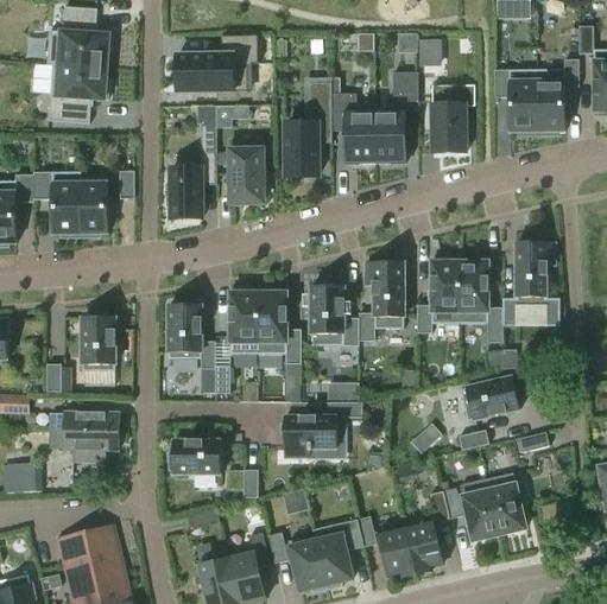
[(529,0),(497,0),(497,16),(528,16),(529,0)]
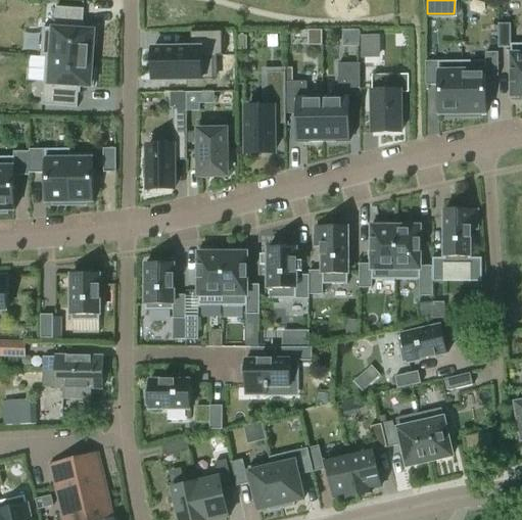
[(40,54),(45,55),(45,53),(91,57),(92,44),(95,45),(96,30),(83,29),(84,21),(82,21),(83,7),(55,5),(53,27),(42,26),(40,54)]
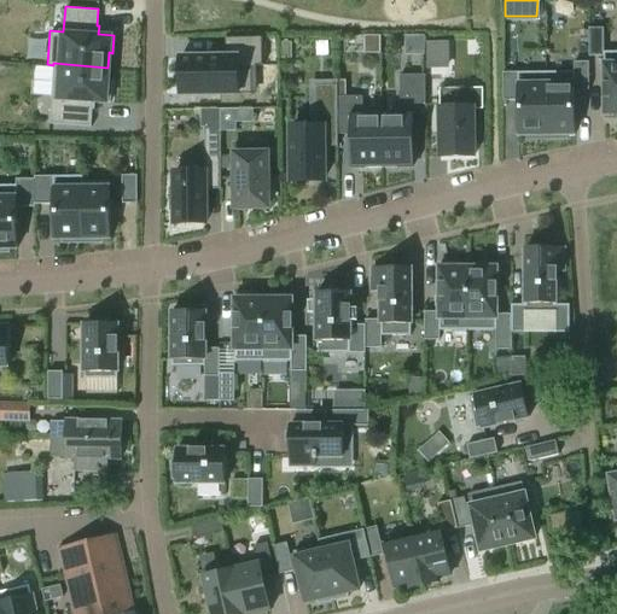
[(587,52),(601,52),(601,24),(587,24),(587,52)]
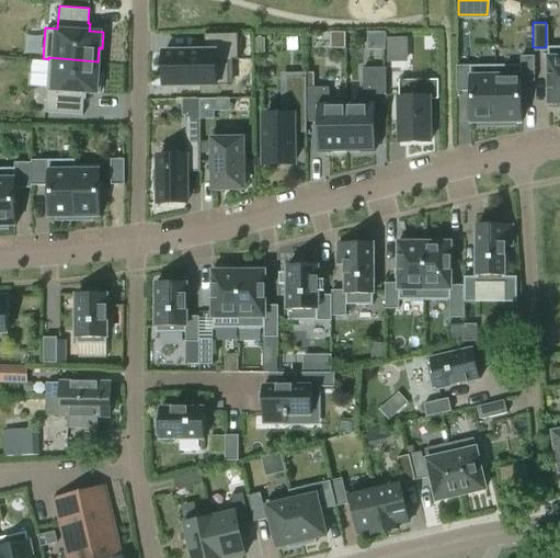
[(228,57),(231,57),(237,57),(237,32),(204,32),(204,45),(204,49),(196,49),(162,49),(162,83),(215,83),(229,83),(228,57)]
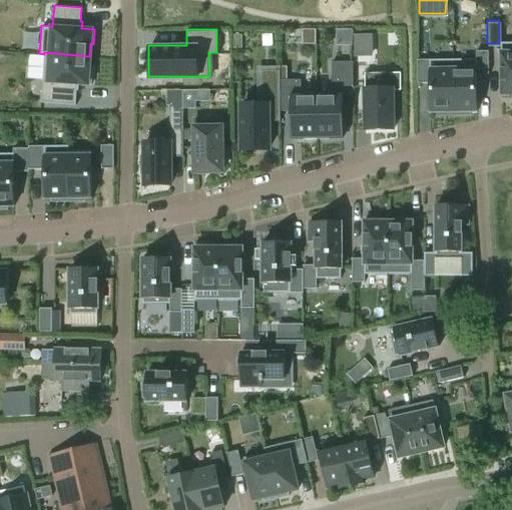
[(240,33),(230,33),(231,47),(240,47),(240,33)]
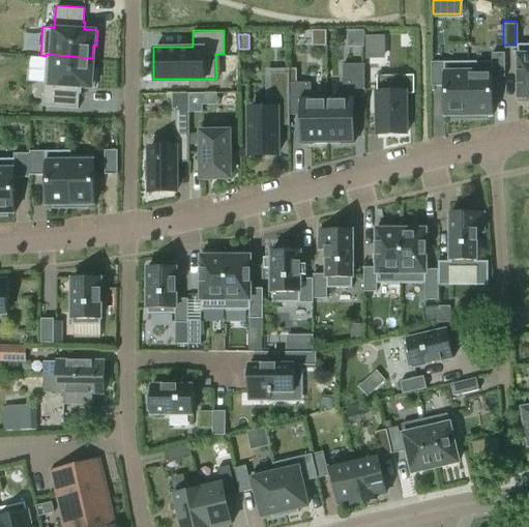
[(383,57),(382,35),(365,35),(365,57),(383,57)]
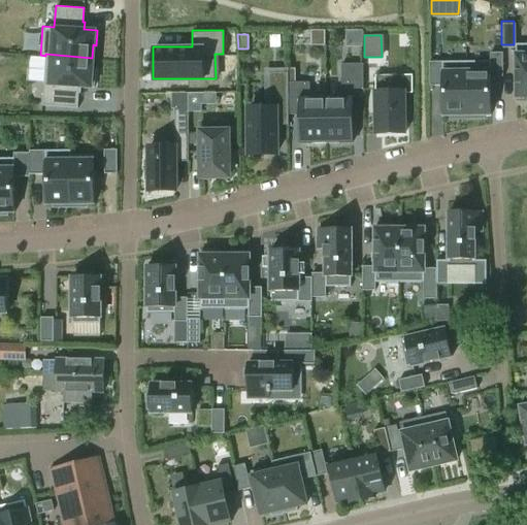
[(526,41),(515,42),(515,52),(516,99),(526,99),(526,41)]
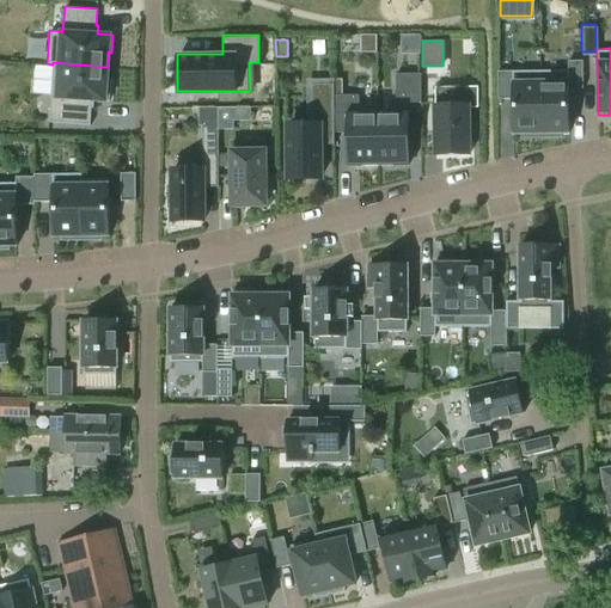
[(539,69),(541,135),(560,135),(560,131),(568,130),(568,87),(582,86),(582,59),(568,59),(568,68),(539,69)]
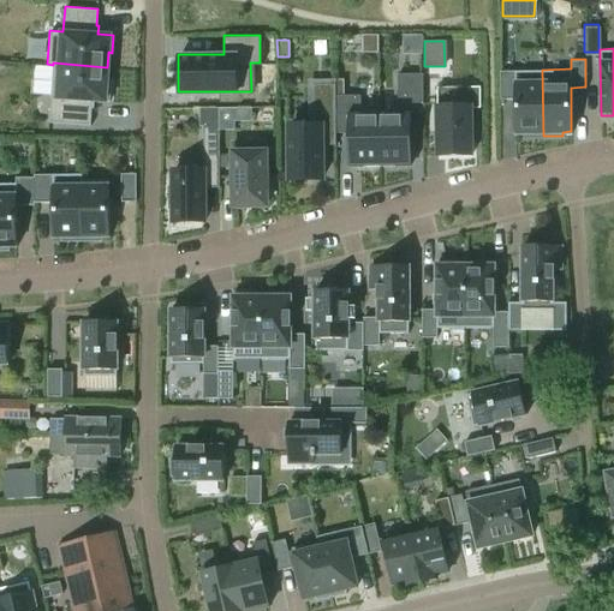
[(106,82),(107,67),(53,63),(53,65),(48,121),(89,124),(90,107),(93,107),(94,99),(108,100),(109,82),(106,82)]
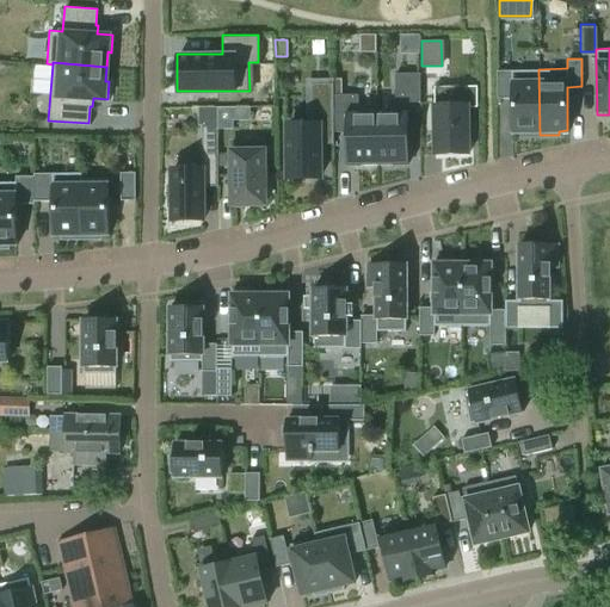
[(540,135),(538,69),(497,69),(497,97),(511,97),(511,131),(519,131),(519,135),(540,135)]
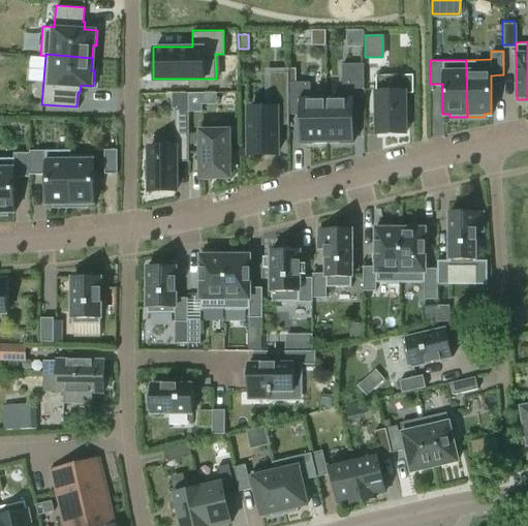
[(325,96),(327,142),(352,141),(351,87),(363,87),(363,62),(341,63),(342,96),(325,96)]
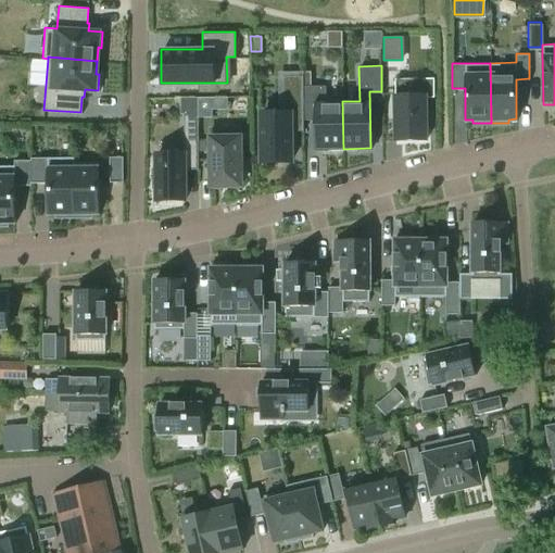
[(302,86),(302,71),(298,71),(298,74),(281,75),(281,113),(261,113),(262,160),(290,160),(290,140),(294,140),(294,130),(303,129),(303,118),(302,86)]
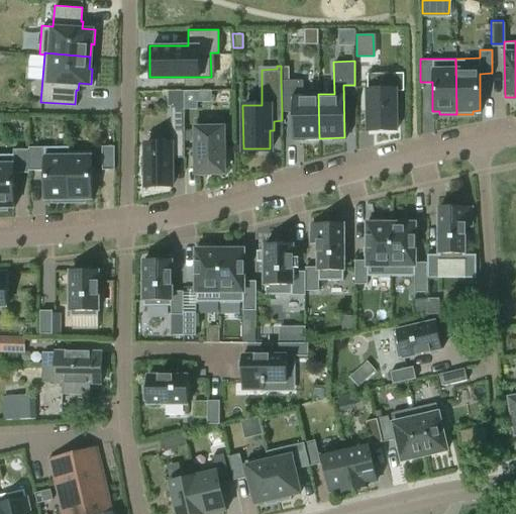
[(396,129),(395,89),(403,89),(403,72),(367,72),(367,129),(396,129)]
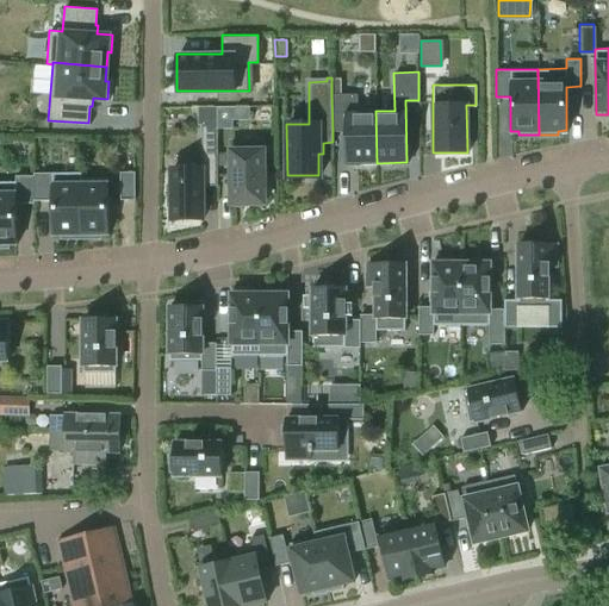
[(377,163),(376,111),(356,111),(356,93),(331,94),(333,130),(346,130),(346,163),(377,163)]
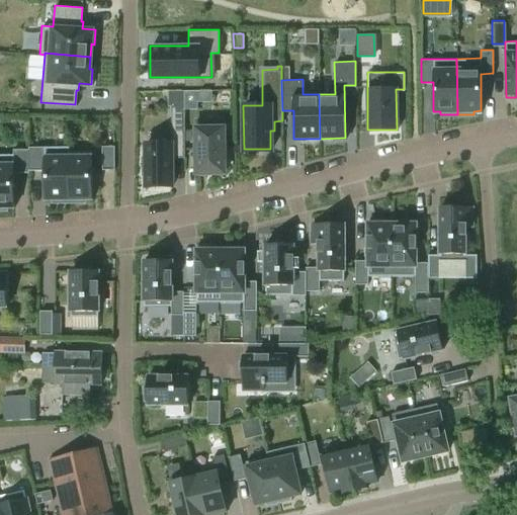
[(183,89),(183,105),(184,108),(194,107),(194,89),(183,89)]
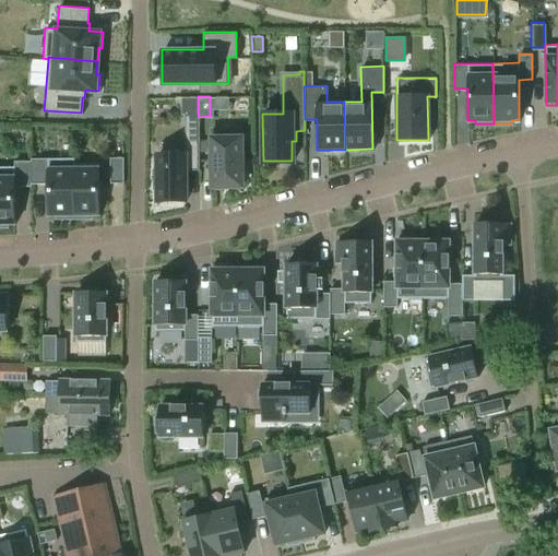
[(199,168),(199,117),(198,114),(185,114),(185,154),(156,154),(157,200),(186,200),(186,169),(199,168)]
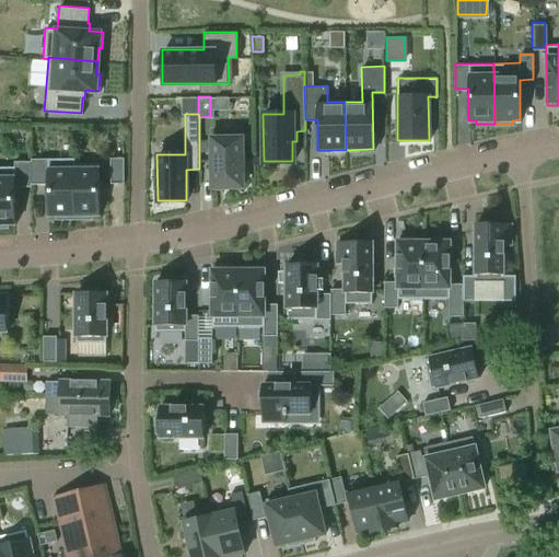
[(212,186),(242,186),(241,128),(212,128),(212,186)]
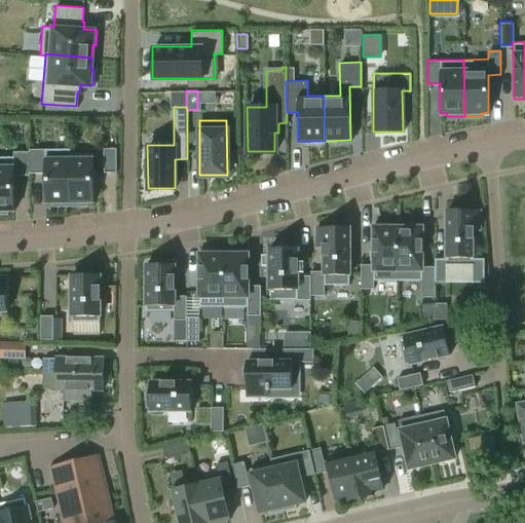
[(104,172),(116,172),(116,147),(103,147),(104,172)]
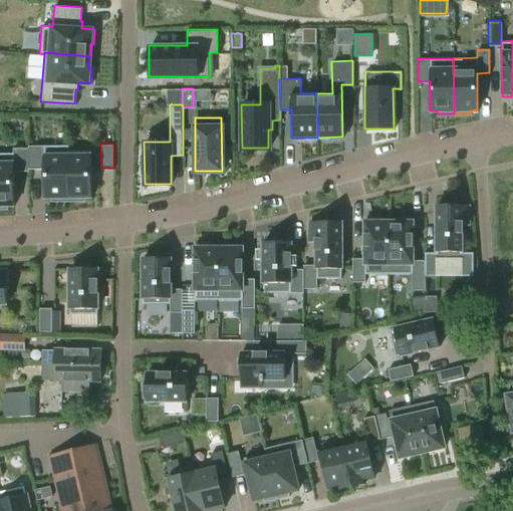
[(28,145),(28,147),(28,168),(43,168),(44,197),(51,197),(51,200),(67,200),(67,150),(68,150),(68,145),(28,145)]
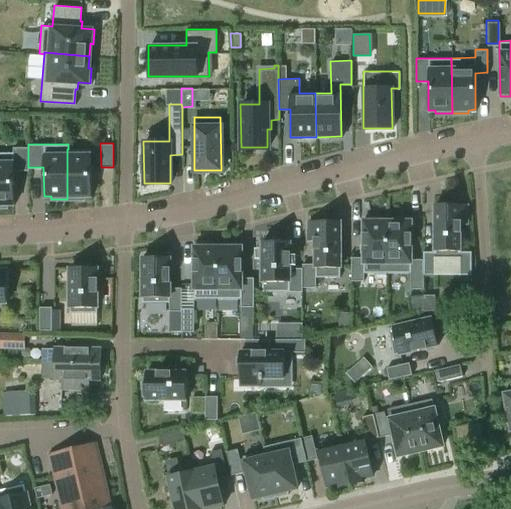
[(28,170),(28,167),(28,146),(13,146),(13,151),(0,151),(0,207),(6,207),(6,204),(14,203),(13,170),(28,170)]
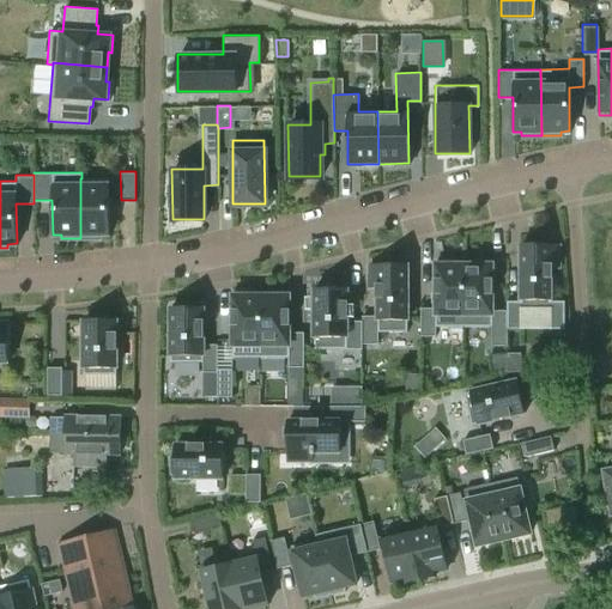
[(109,177),(82,178),(80,178),(80,238),(101,238),(101,235),(109,235),(109,177)]
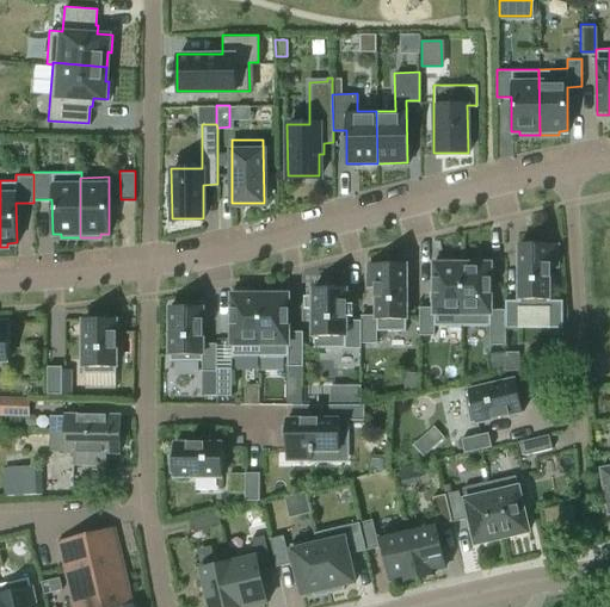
[(505,298),(505,308),(505,326),(521,326),(521,310),(546,310),(547,327),(562,327),(562,299),(548,299),(548,277),(549,277),(549,266),(554,266),(554,242),(518,242),(518,298),(505,298)]
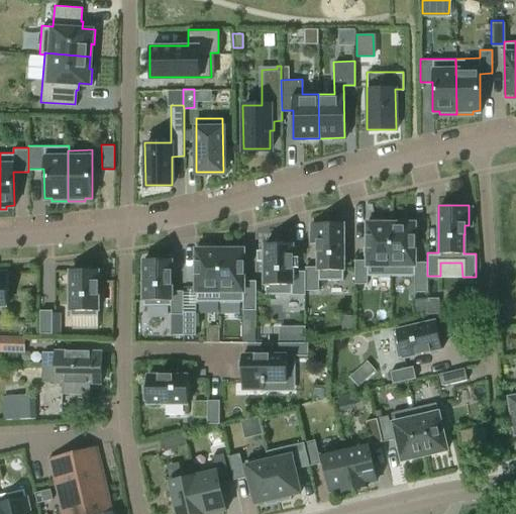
[(354,259),(354,282),(367,282),(367,274),(391,274),(391,221),(384,221),(384,218),(367,218),(367,259),(354,259)]
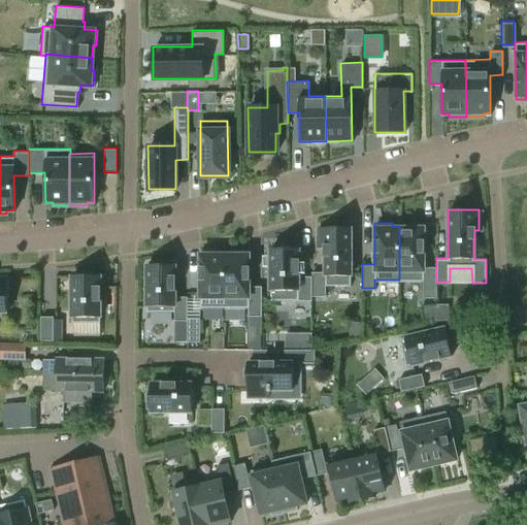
[(399,226),(399,280),(423,280),(423,296),(436,296),(436,282),(436,266),(423,266),(423,223),(405,223),(405,226),(399,226)]
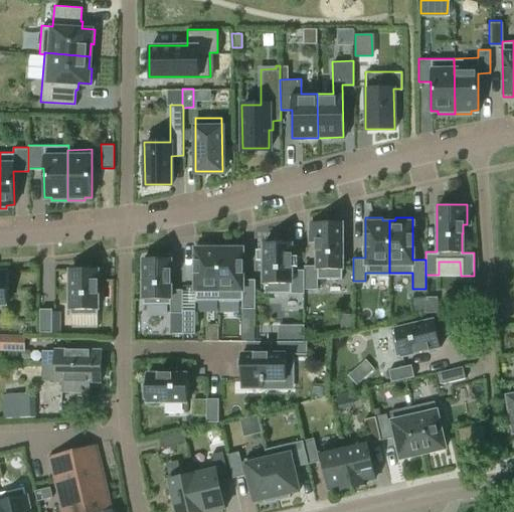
[(304,269),(304,288),(317,288),(317,278),(341,278),(341,254),(342,254),(342,238),(341,238),(341,221),(311,221),(311,240),(315,240),(315,249),(317,249),(317,265),(304,265),(304,269)]
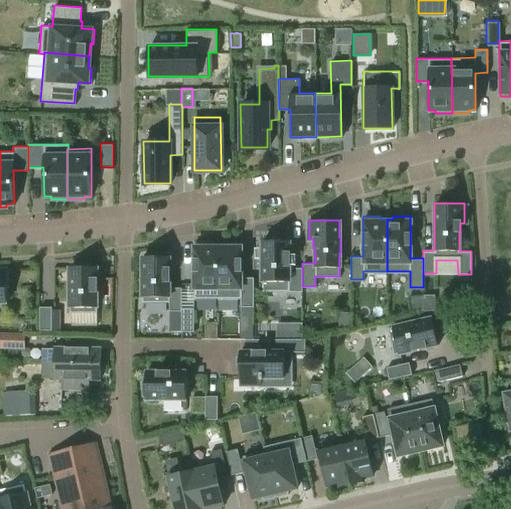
[(262,290),(302,290),(302,286),(302,267),(289,267),(289,240),(281,240),(281,237),(265,237),(265,240),(261,240),(261,259),(261,275),(262,275),(262,290)]
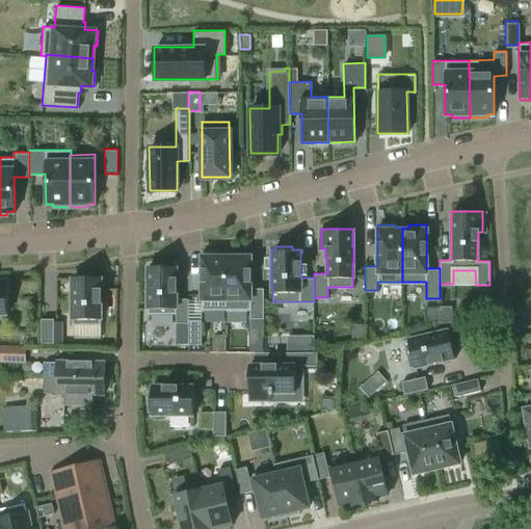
[(226,255),(226,309),(250,309),(250,318),(263,318),(263,287),(250,287),(250,252),(232,252),(232,255),(226,255)]
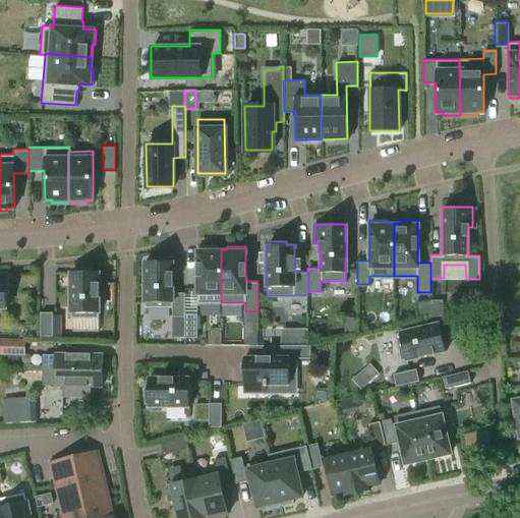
[(221,302),(221,249),(196,249),(196,302),(221,302)]
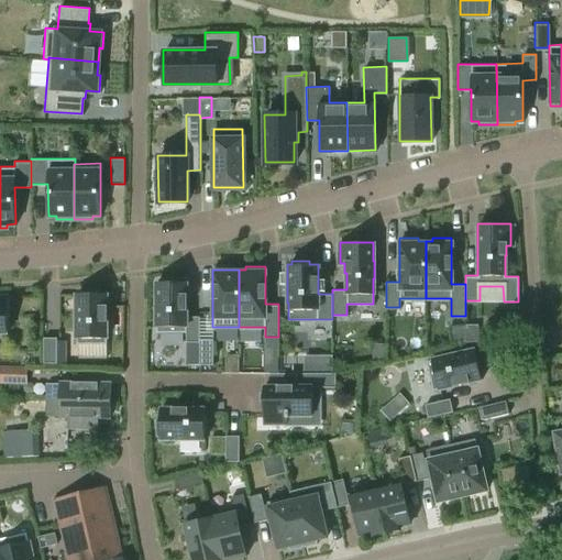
[(186,341),(199,341),(199,316),(186,316),(186,282),(178,282),(178,277),(160,277),(160,282),(156,282),(156,331),(186,331),(186,341)]
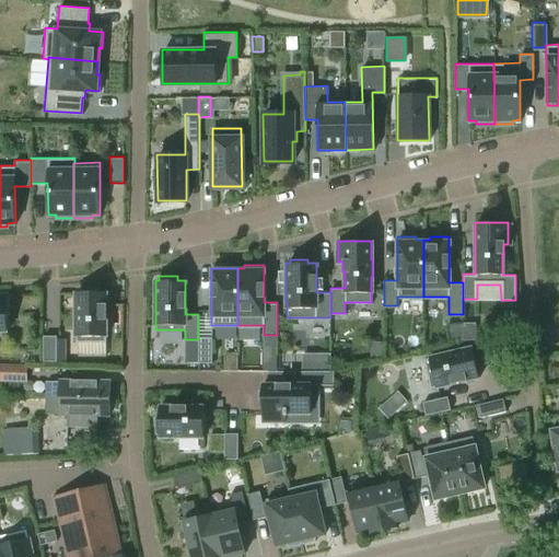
[(79,288),(79,291),(76,291),(76,341),(105,341),(105,291),(97,291),(97,288),(79,288)]
